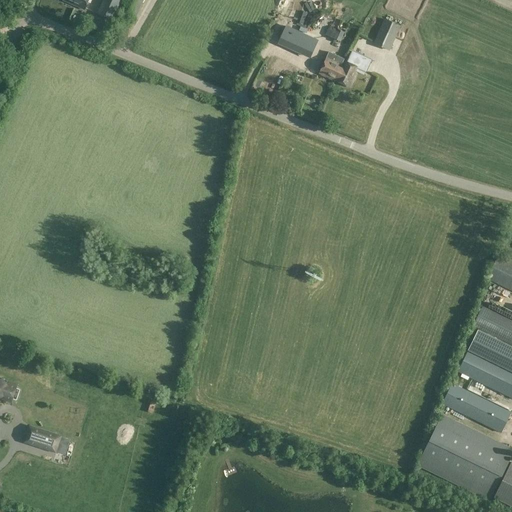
[(85,10),(89,0),(63,0),(63,1),(85,10)]
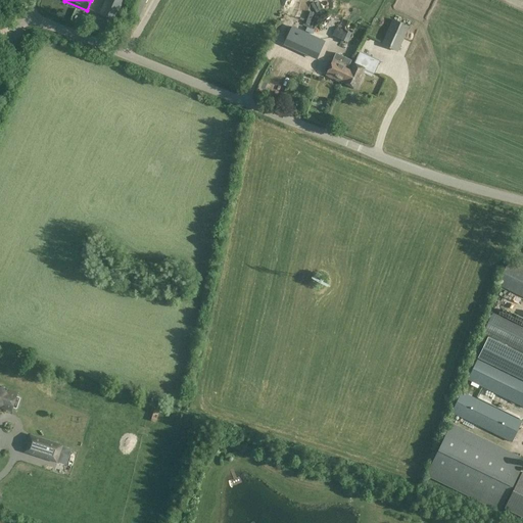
[(104,0),(99,12),(113,19),(122,0),(104,0)]
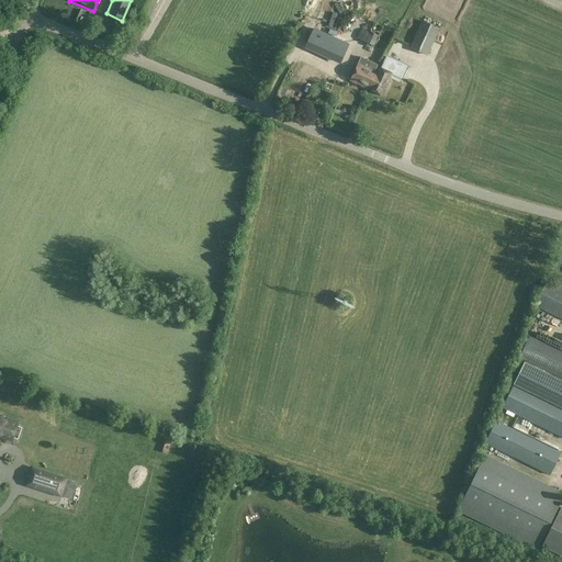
[(428,56),(434,44),(440,29),(423,21),(411,48),(428,56)]
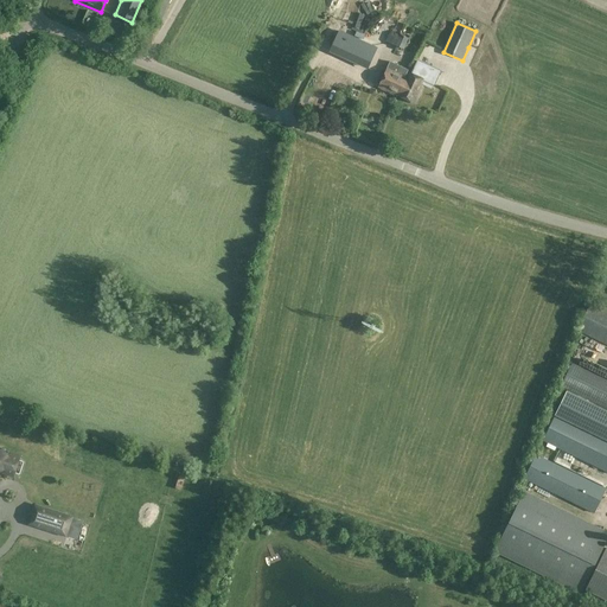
[(389,33),(385,40),(404,49),(409,39),(400,36),(400,37),(389,33)]
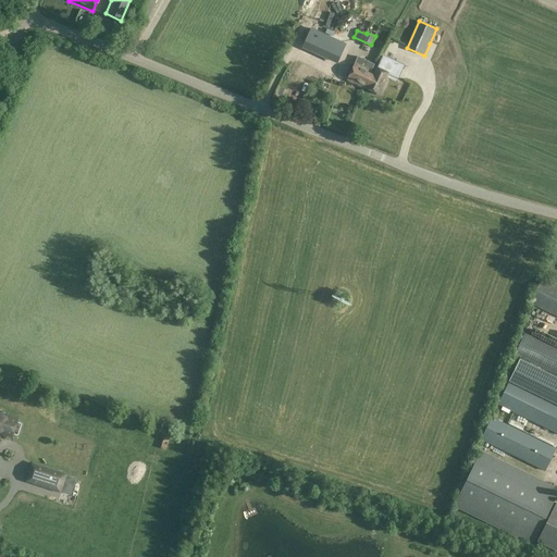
[(348,47),(316,32),(307,49),(339,64),(348,47)]
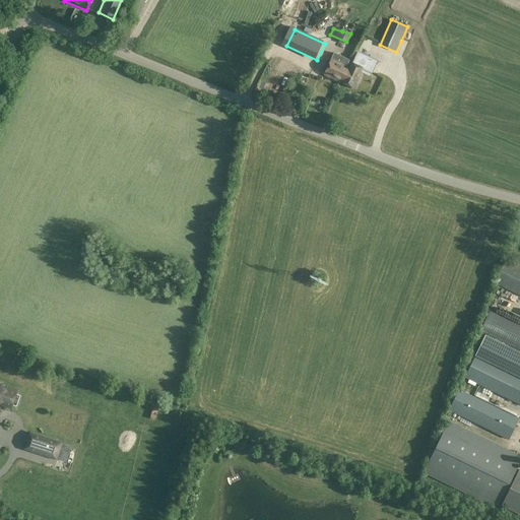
[(372,51),(368,56),(374,61),(378,56),(372,51)]
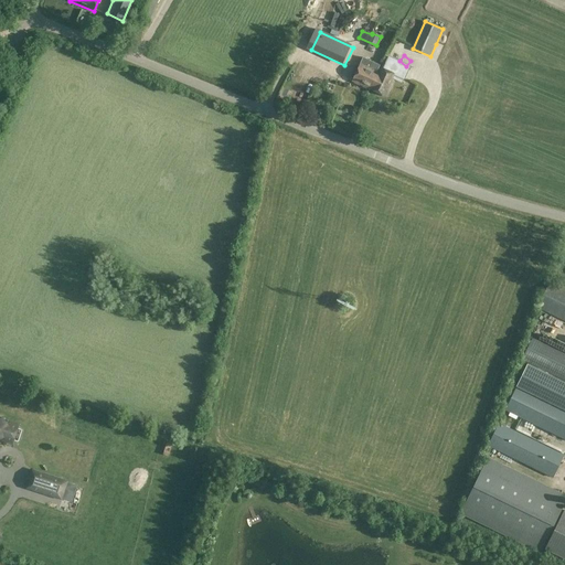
[(315,66),(306,63),(301,73),(312,77),(313,72),(333,80),(340,65),(319,56),(315,66)]
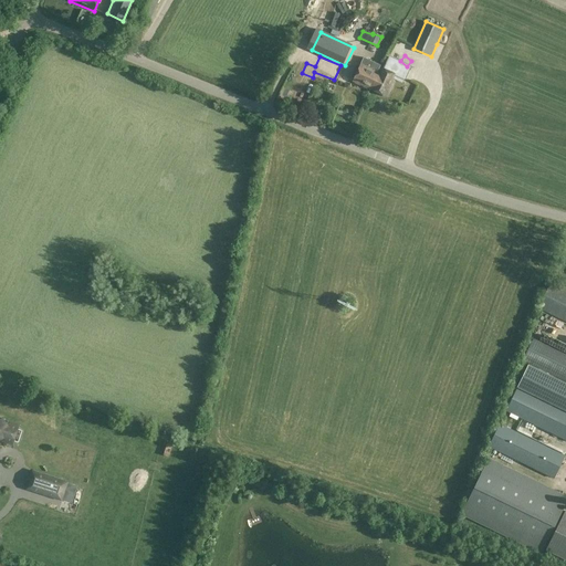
[(364,58),(363,63),(376,70),(374,73),(377,74),(381,65),(364,58)]
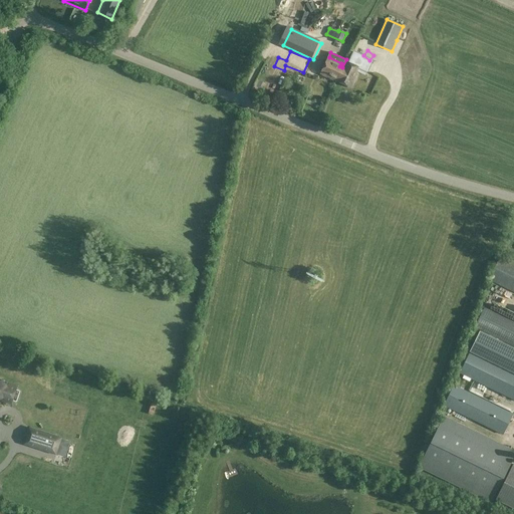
[(341,63),(329,57),(321,74),(337,82),(343,67),(342,67),(339,66),(341,63)]
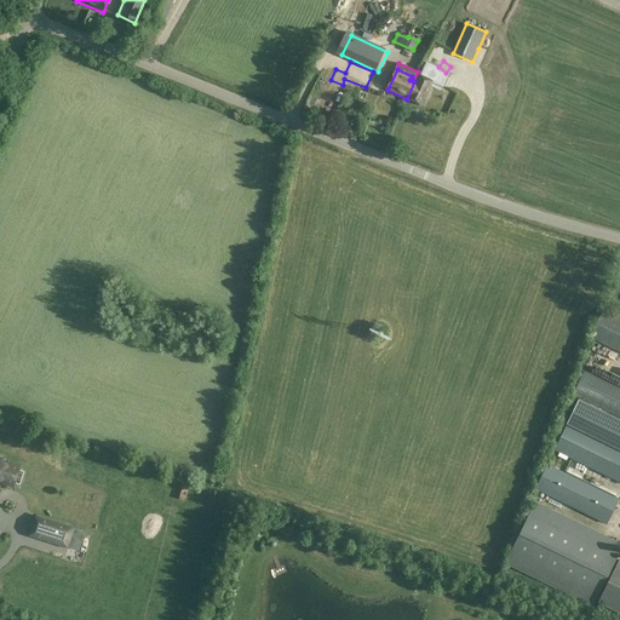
[(418,73),(414,81),(407,99),(425,108),(437,81),(418,73)]
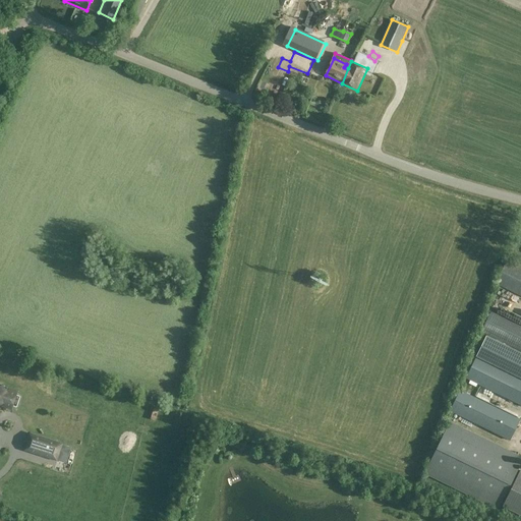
[(404,72),(423,81),(427,71),(409,63),(404,72)]
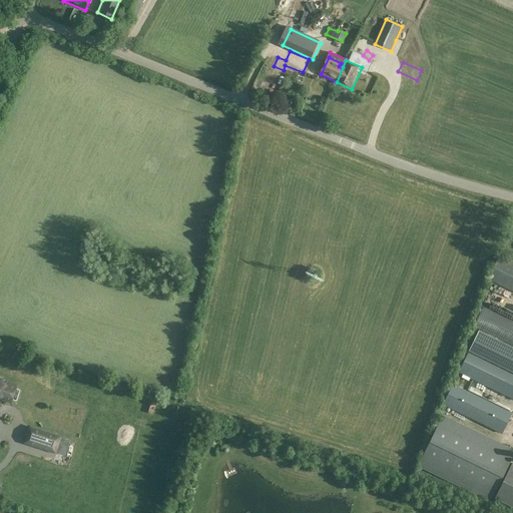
[(354,97),(345,101),(347,106),(356,102),(354,97)]
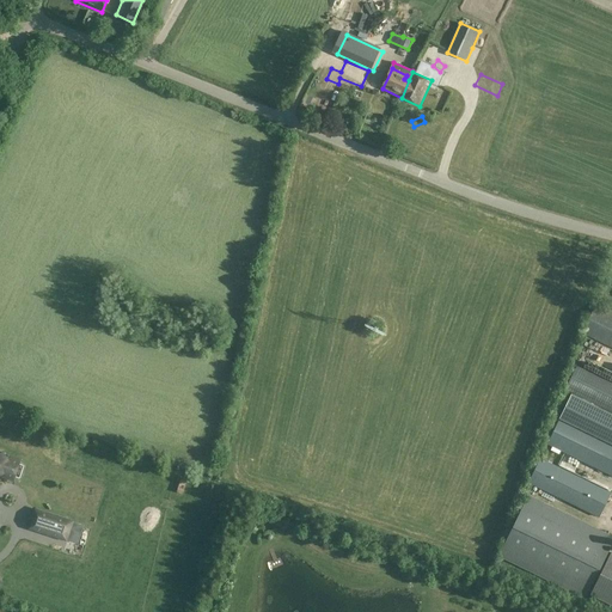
[(611,348),(611,312),(597,305),(582,334),(611,348)]
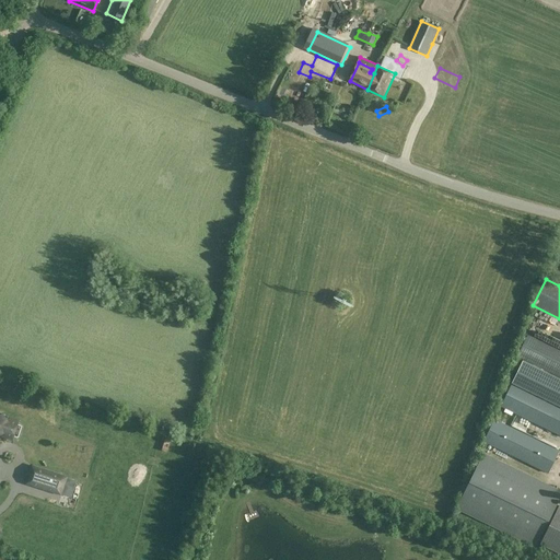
[(559,349),(528,335),(517,357),(559,377),(559,349)]
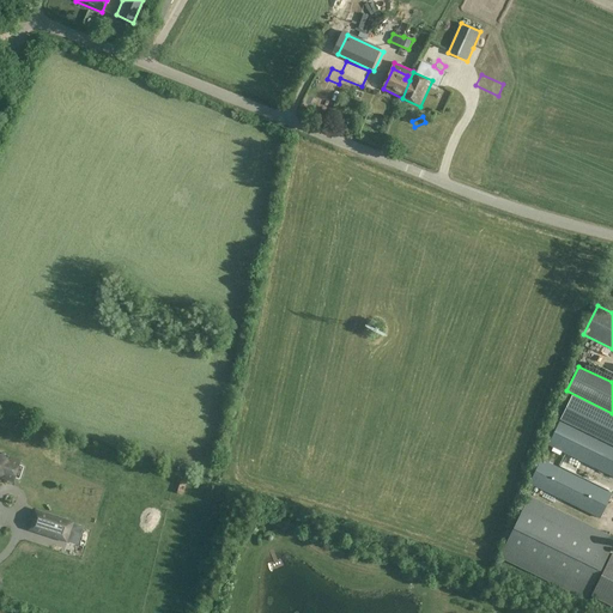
[(612,444),(612,414),(574,395),(562,419),(612,444)]
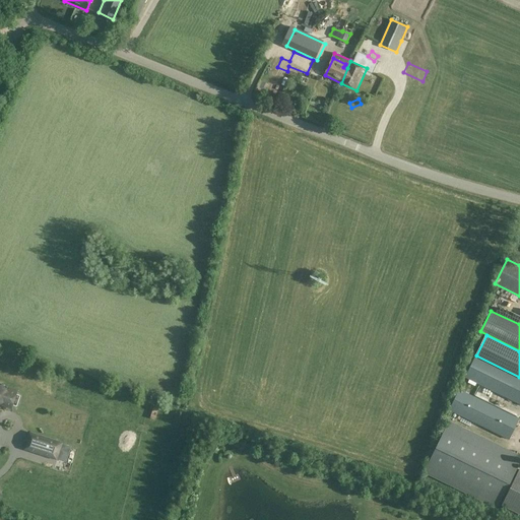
[(519,404),(519,379),(475,358),(465,378),(519,404)]
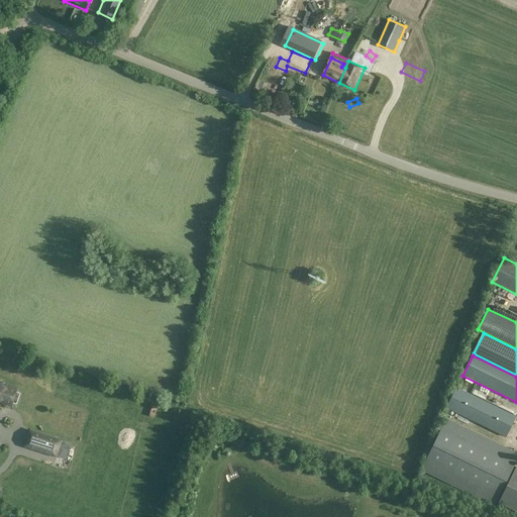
[(0,402),(11,406),(17,389),(7,386),(8,384),(2,382),(1,384),(0,383),(0,402)]
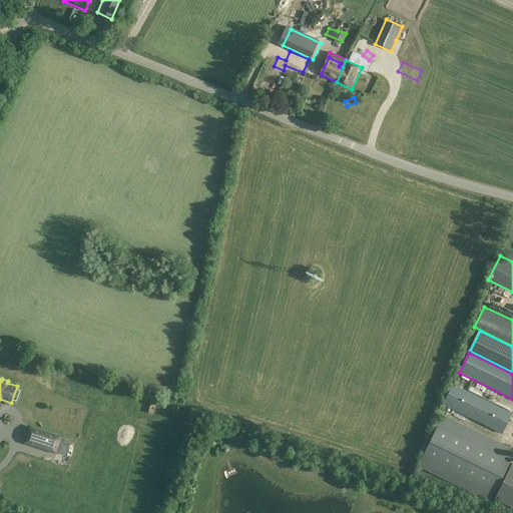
[(503,435),(512,414),(453,385),(443,405),(503,435)]
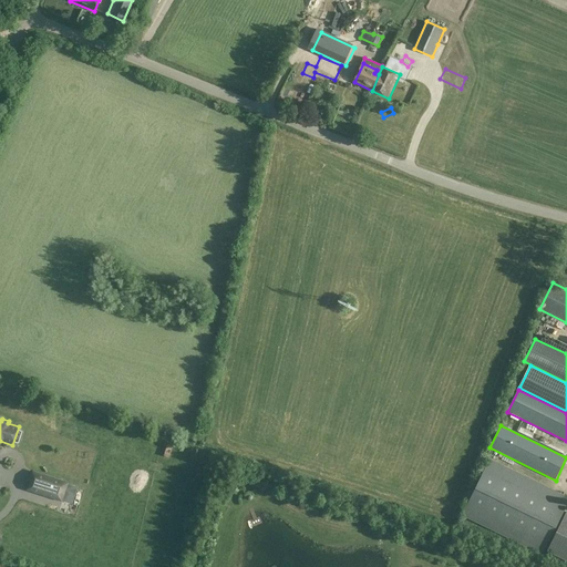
[(462,516),(524,546),(543,556),(566,505),(566,497),(490,460),(462,516)]
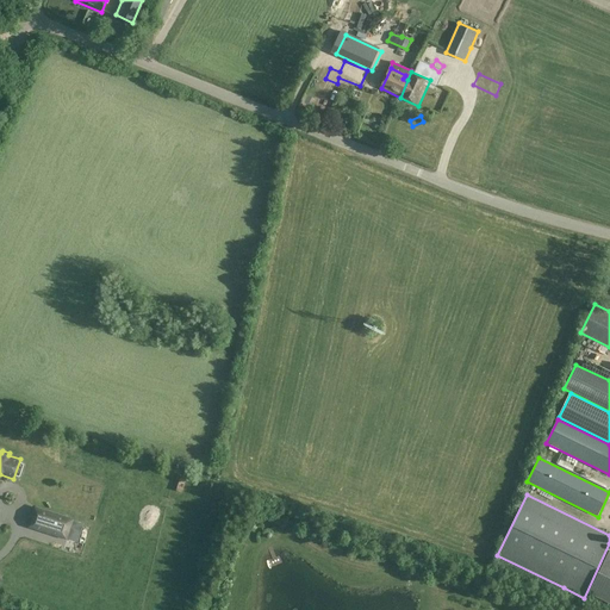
[(35,508),(29,527),(67,539),(73,520),(35,508)]
